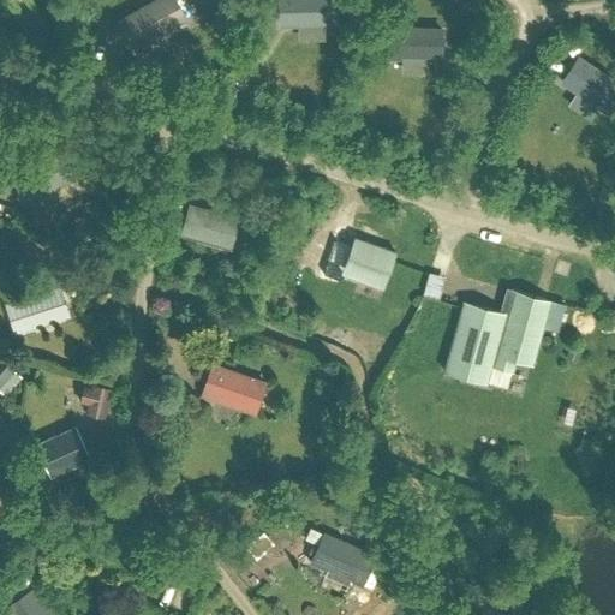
[(190,0),(153,0),(115,22),(131,48),(184,18),(179,10),(192,3),(190,0)]
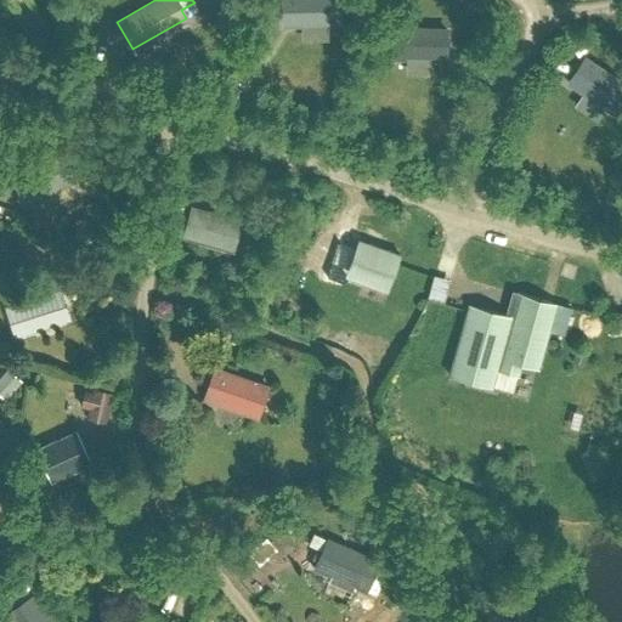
[(282,0),(283,24),(339,23),(338,0),(282,0)]
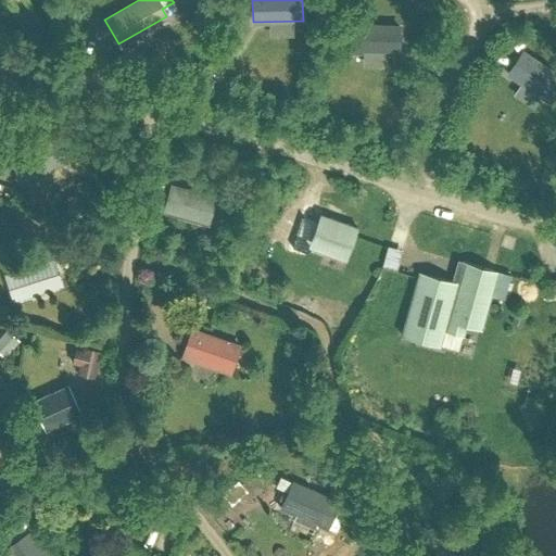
[(353,23),(352,52),(400,54),(400,24),(353,23)]
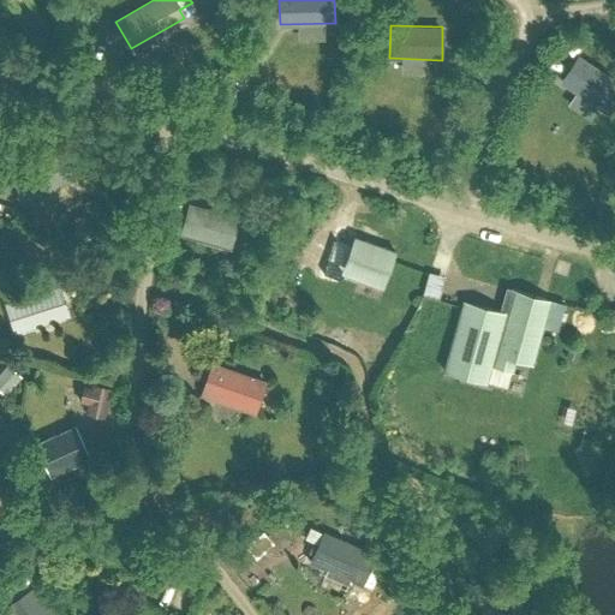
[(614,100),(614,81),(579,57),(562,82),(608,112),(614,100)]
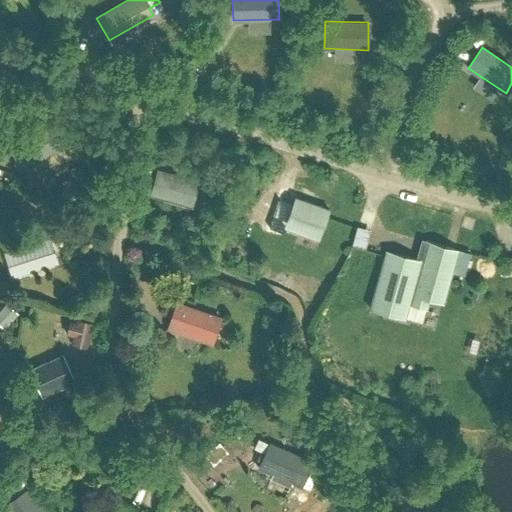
[(39,173),(34,162),(63,147),(50,124),(11,146),(22,168),(23,168),(28,179),(39,173)]
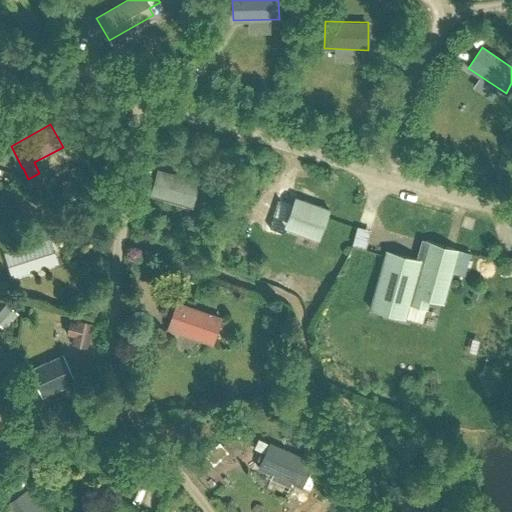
[(198,181),(159,170),(152,195),(192,205),(198,181)]
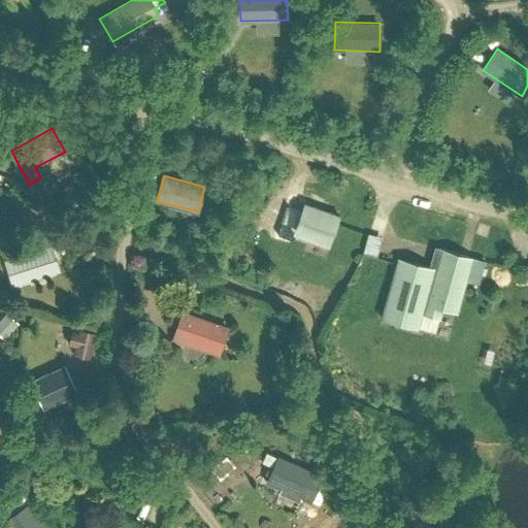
[(326,245),(328,240),(338,215),(303,202),(294,227),(308,232),(306,238),(326,245)]
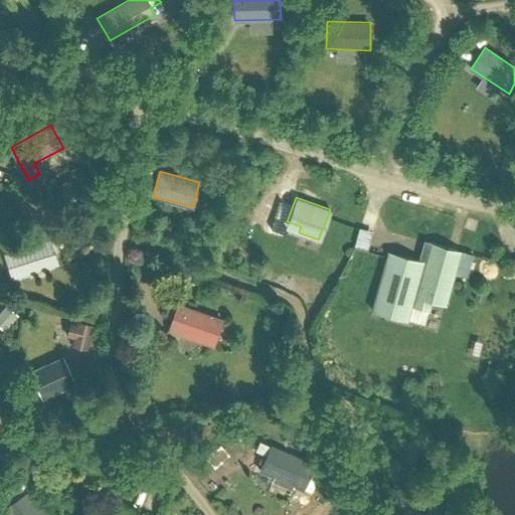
[(363,236),(366,216),(353,214),(349,234),(363,236)]
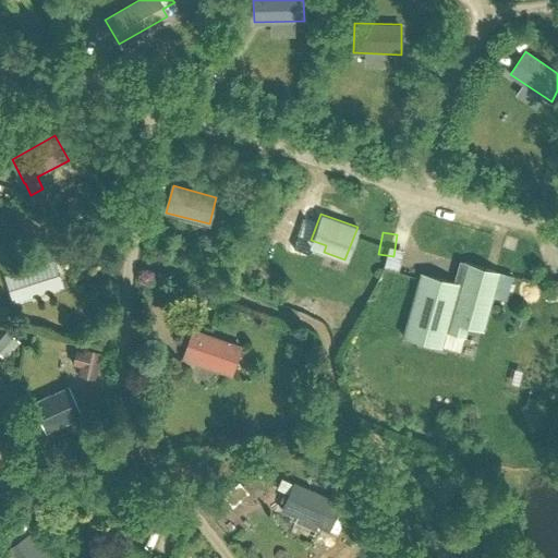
[(5,275),(14,300),(62,286),(53,258),(5,275)]
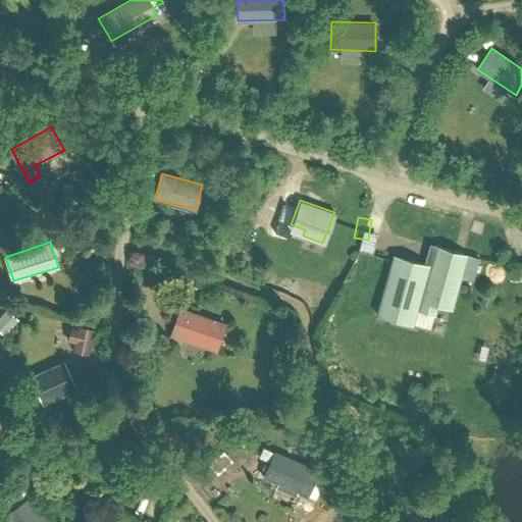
[(479,257),(467,254),(434,245),(428,264),(409,259),(408,264),(393,260),(377,315),(392,318),(389,325),(401,328),(403,321),(413,324),(416,309),(434,314),(437,305),(452,309),(460,277),(473,281),(479,257)]
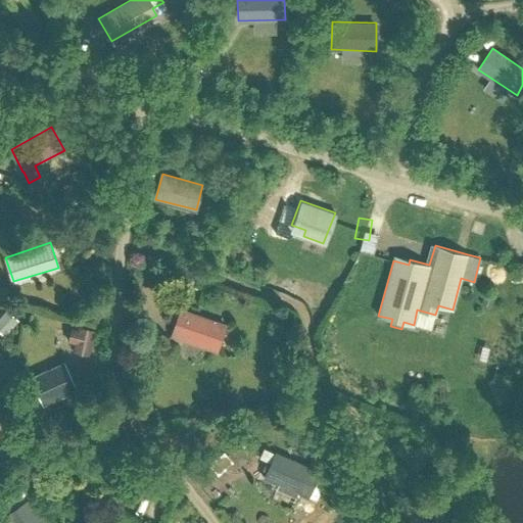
[(180,278),(177,292),(186,294),(189,280),(180,278)]
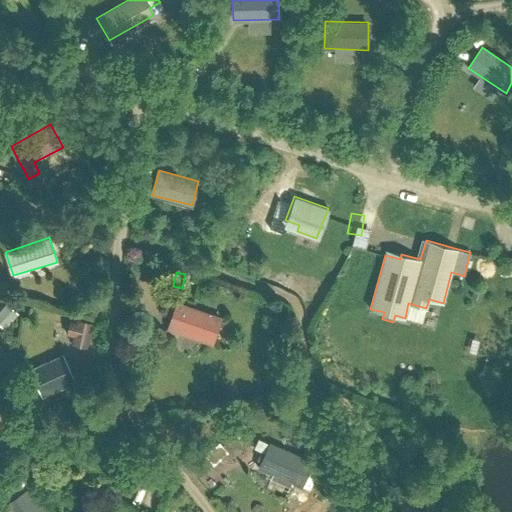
[(220,318),(177,303),(169,327),(212,342),(220,318)]
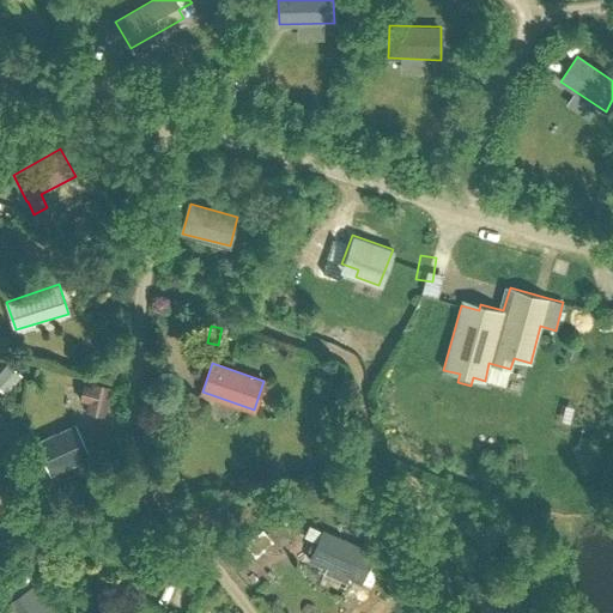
[(85,411),(103,414),(109,388),(91,384),(91,387),(84,386),(80,400),(87,401),(85,411)]
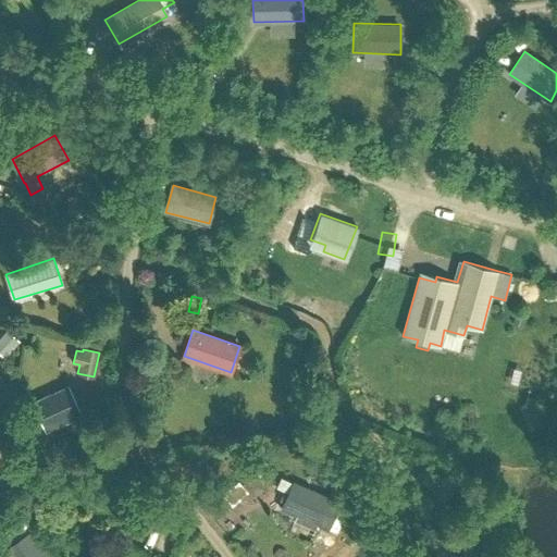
[(34,404),(36,408),(26,412),(33,425),(42,421),(46,429),(81,412),(69,387),(34,404)]
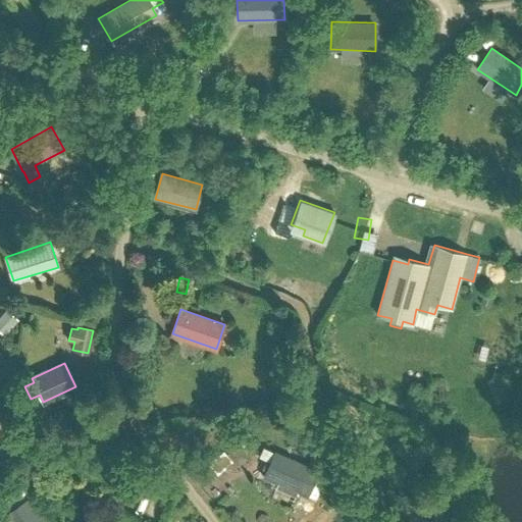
[(325,474),(317,471),(318,470),(274,452),(264,476),(278,482),(276,487),(296,496),(298,490),(307,494),(315,498),(325,474)]
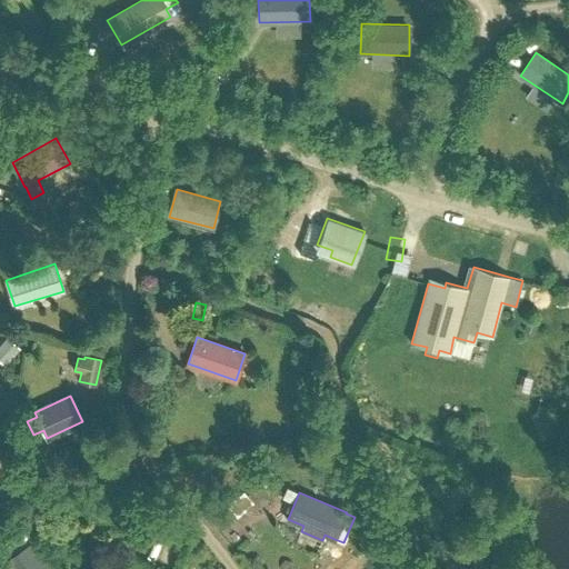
[(10,568),(46,568),(29,545),(20,551),(11,539),(0,547),(0,553),(6,561),(10,568)]
